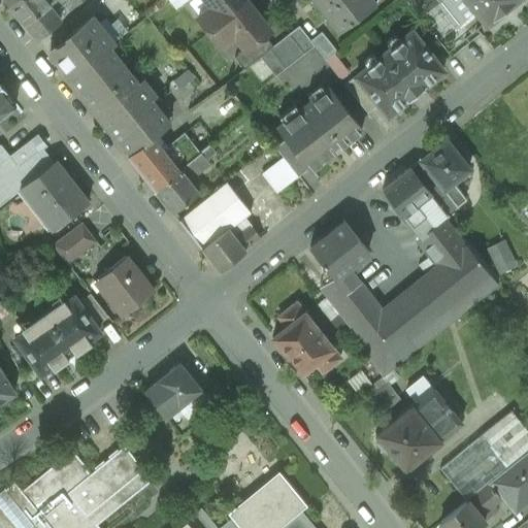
[(12,0),(8,4),(24,24),(48,4),(45,0),(12,0)]
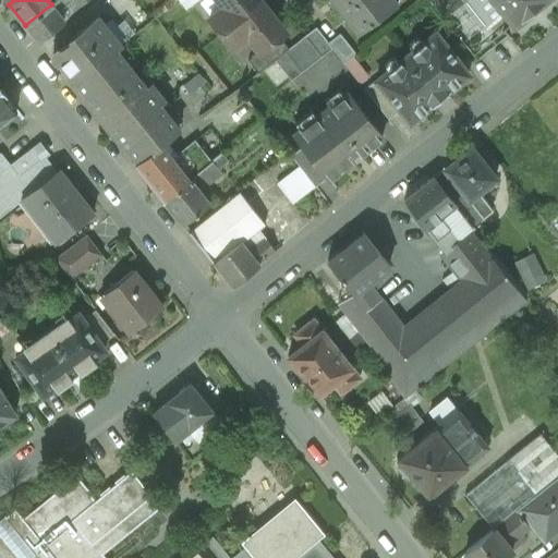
[(56,0),(51,4),(25,25),(37,40),(63,20),(58,12),(72,0),(73,0),(79,7),(87,0),(56,0)]
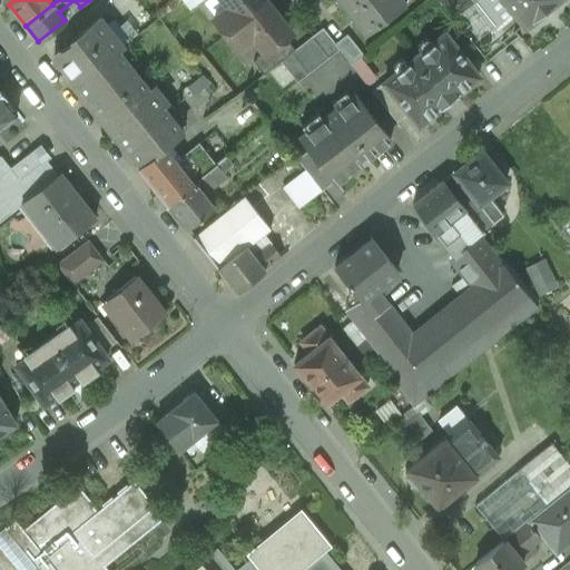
[(220,0),(227,8),(213,19),(225,35),(267,1),(265,0),(220,0)]
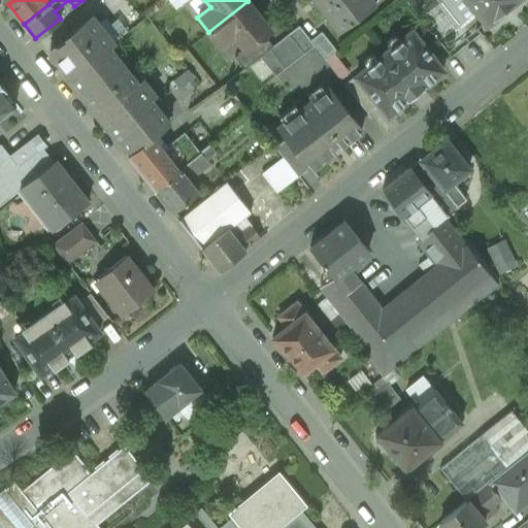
[(311,0),(324,15),(342,0),(311,0)]
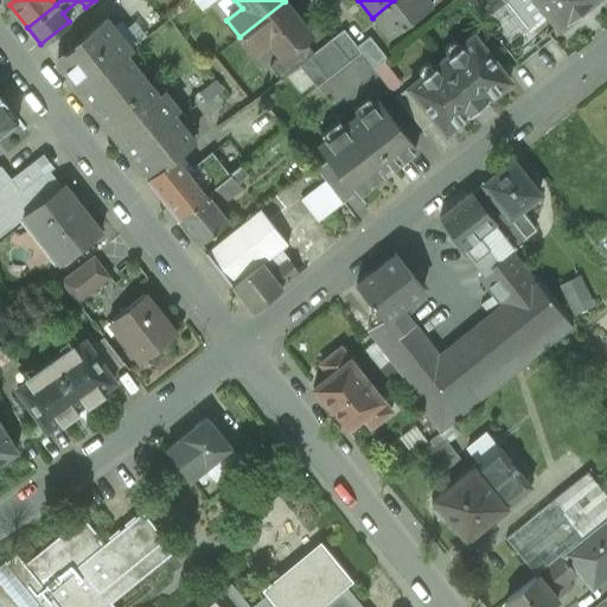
[(428,0),(394,0),(372,18),(389,38),(432,4),(428,0)]
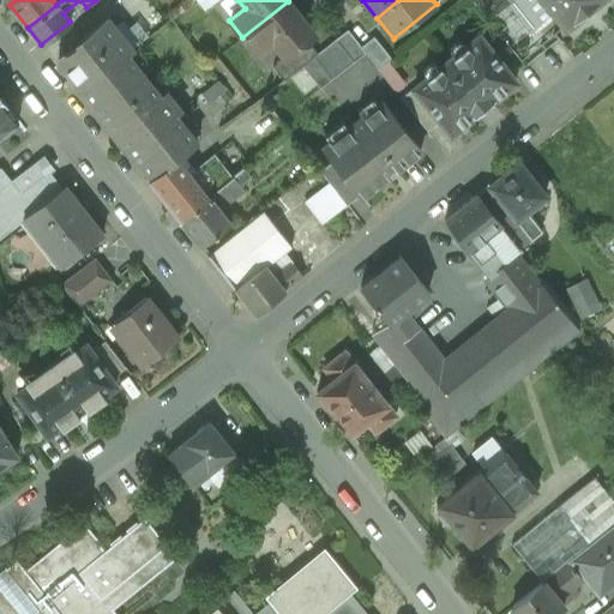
[(489,0),(499,11),(510,2),(513,0),(489,0)]
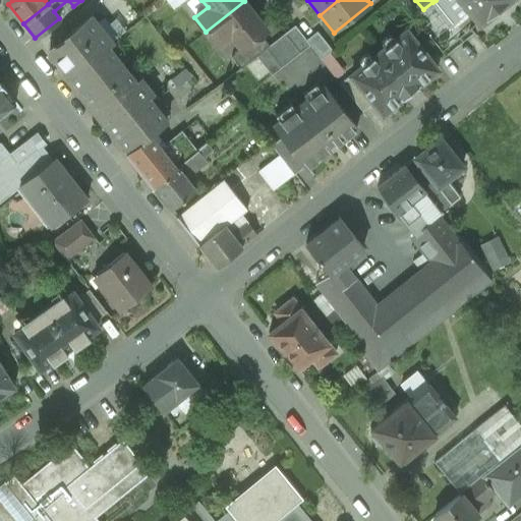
[(436,0),(432,2),(453,29),(471,14),(478,23),(507,0),(436,0)]
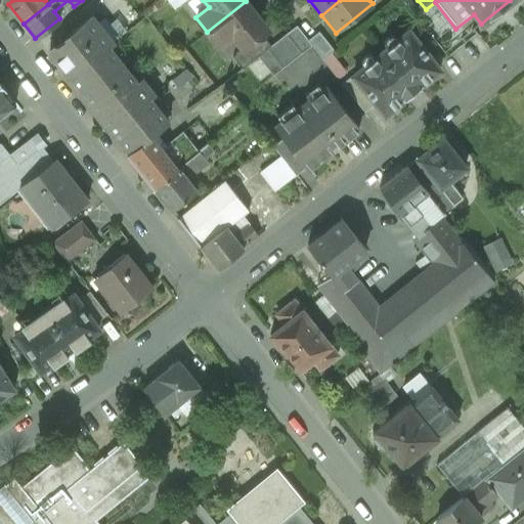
[(246,1),(207,32),(219,46),(231,37),(243,50),(243,51),(262,36),(268,31),(246,1)]
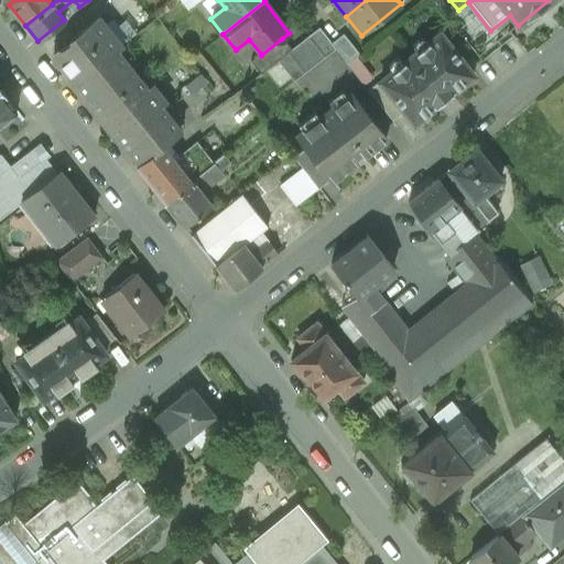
[(97,18),(69,40),(72,43),(53,56),(67,73),(68,73),(76,82),(116,51),(121,47),(97,18)]
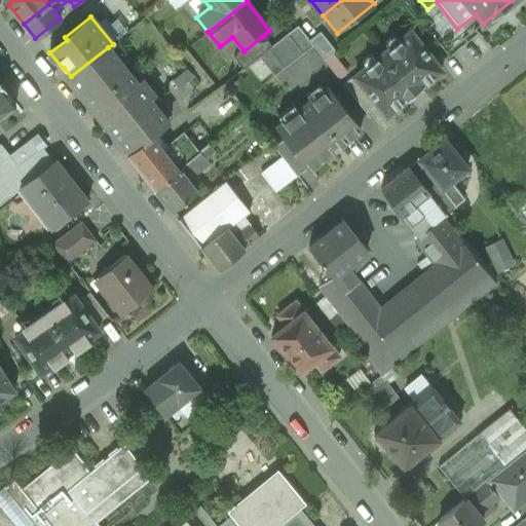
[(298,26),(271,46),(272,47),(259,58),(274,76),(312,46),(309,41),(298,26)]
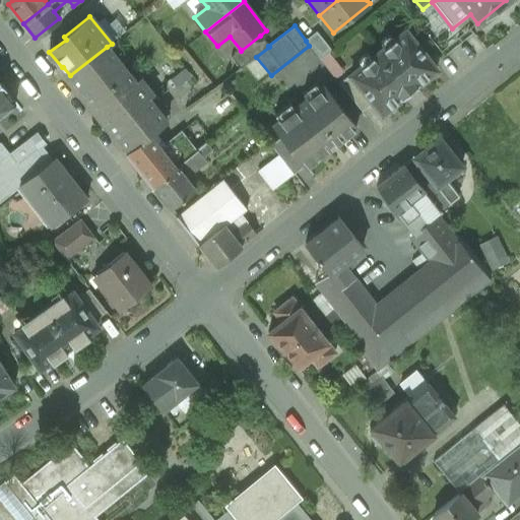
[(405,30),(349,74),(361,88),(360,88),(370,101),(373,104),(381,114),(393,104),(394,105),(425,79),(424,79),(437,69),(426,56),(416,44),(415,44),(405,30)]
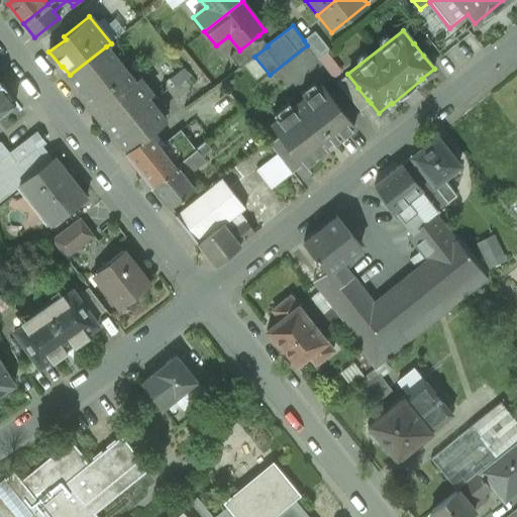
[(329,50),(314,31),(304,40),(307,45),(319,59),(329,50)]
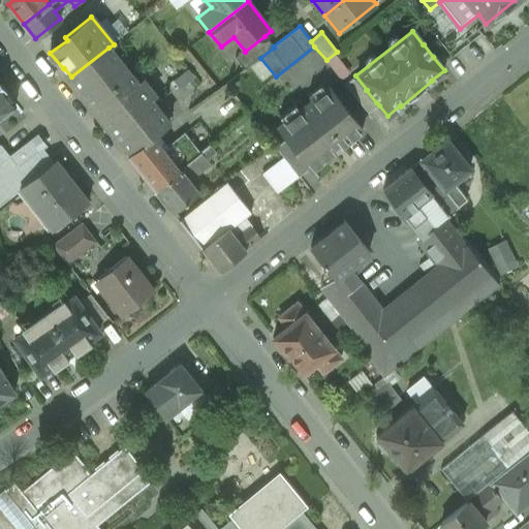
[(265,36),(245,52),(245,51),(235,58),(244,70),(260,58),(274,48),(273,47),(265,36)]
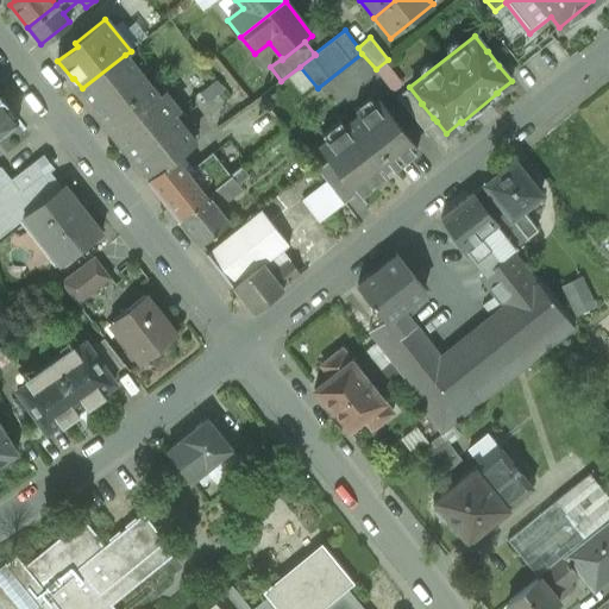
[(125,55),(82,88),(94,105),(92,107),(136,161),(139,157),(154,175),(175,157),(195,142),(174,114),(179,110),(162,92),(158,95),(125,55)]
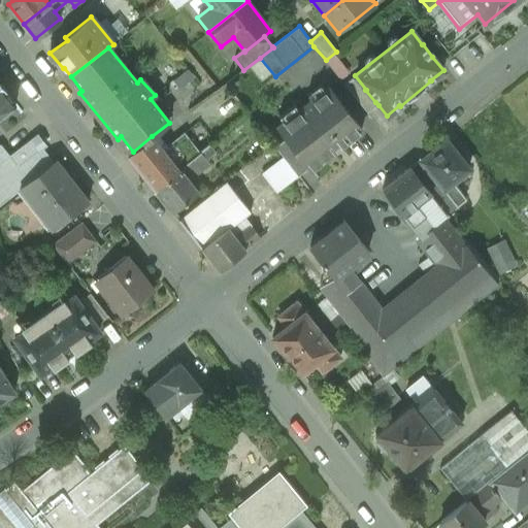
[(366,90),(355,75),(344,85),(367,113),(378,105),(375,102),(365,90),(366,90)]
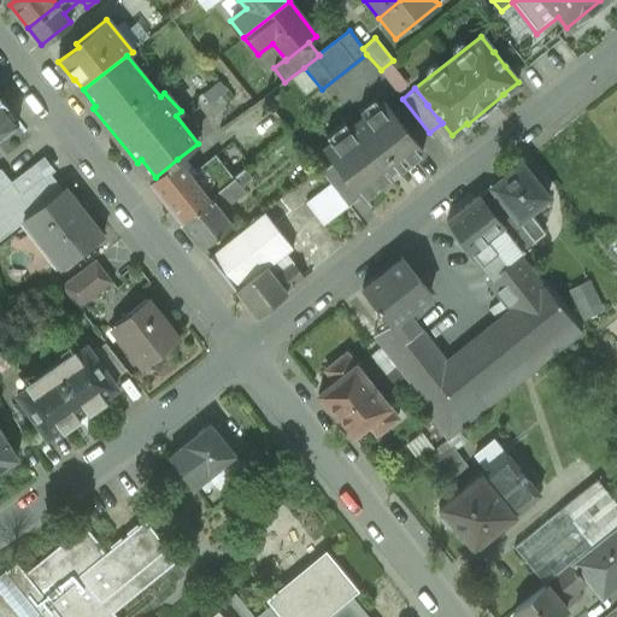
[(0,135),(18,122),(0,99),(0,135)]
